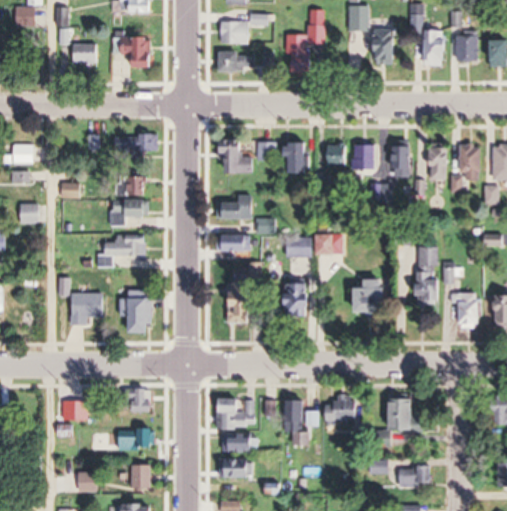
[(118,0),(118,12),(153,12),(153,0),(118,0)]
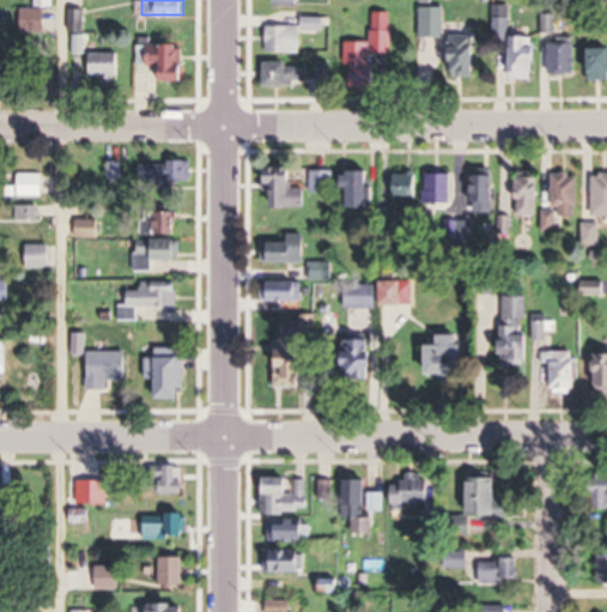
[(503,4),(489,4),(489,41),(503,41),(503,4)]
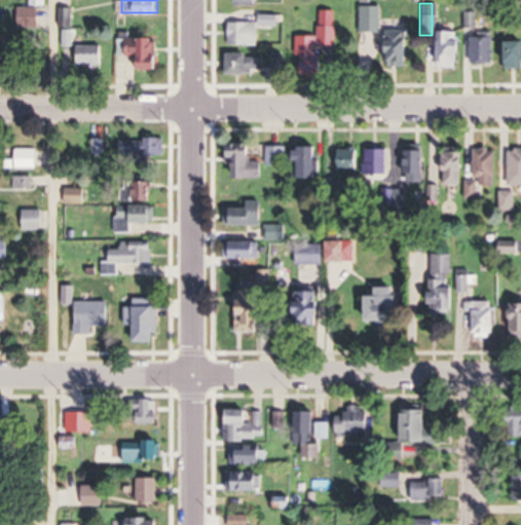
[(68,26),(68,8),(56,8),(56,26),(68,26)]
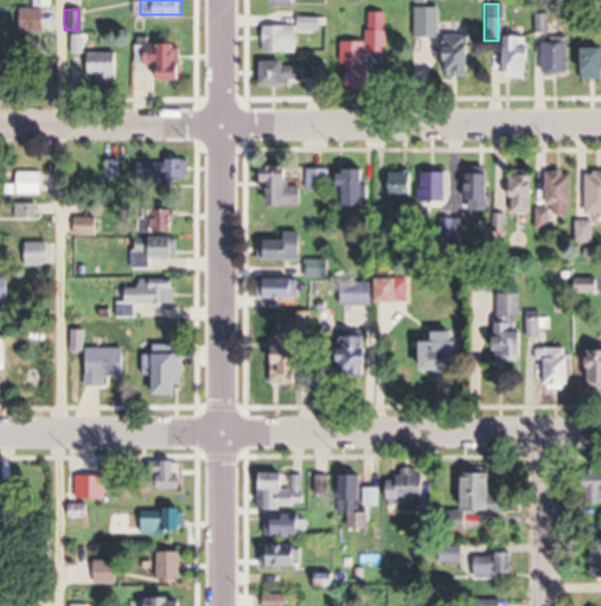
[(364,11),(364,64),(383,64),(383,11),(364,11)]
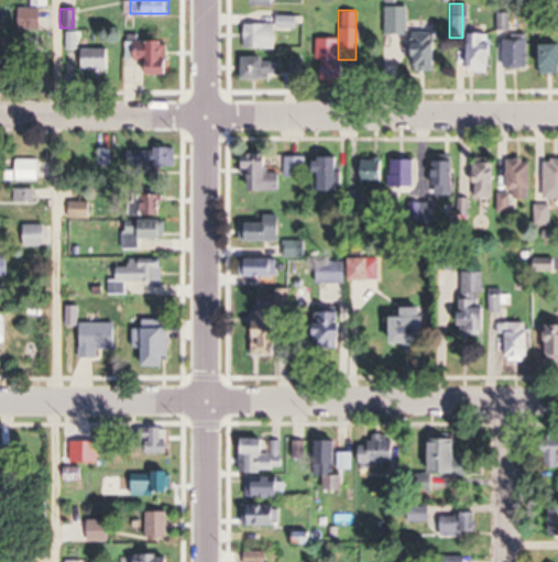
[(401,13),(381,13),(381,34),(401,34),(401,13)]
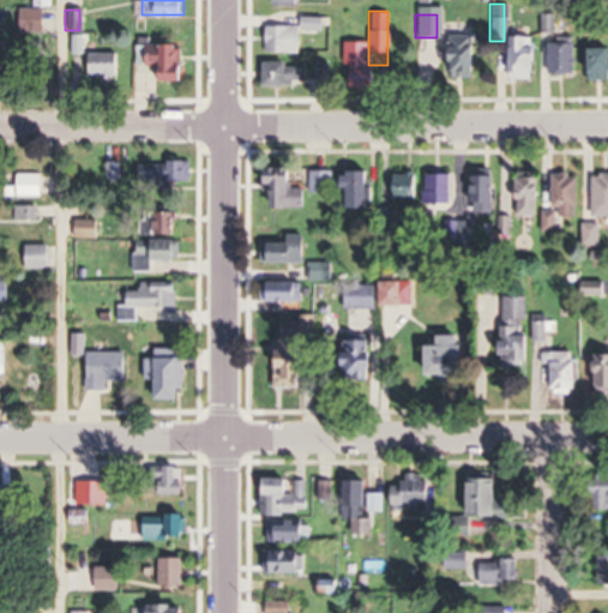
[(299,53),(299,25),(270,25),(270,53),(299,53)]
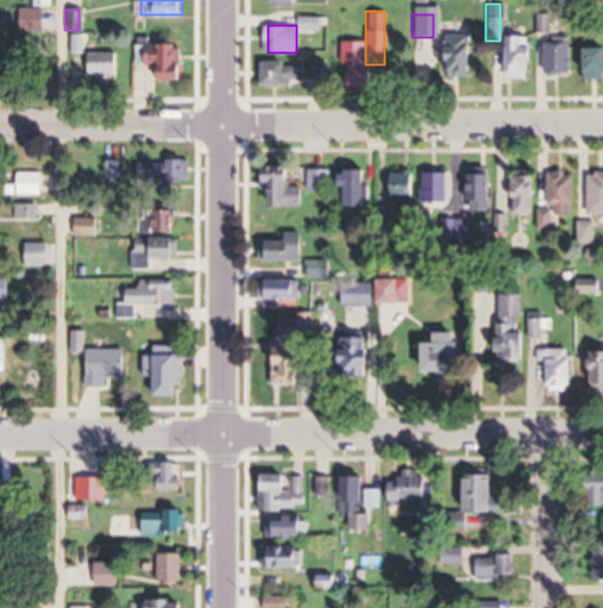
[(443,77),(472,77),(472,35),(443,35),(443,77)]
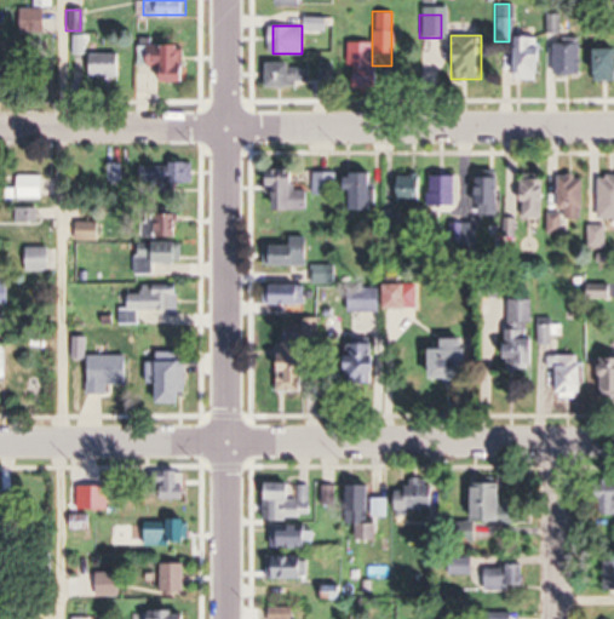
[(515,79),(540,79),(540,35),(515,35),(515,79)]
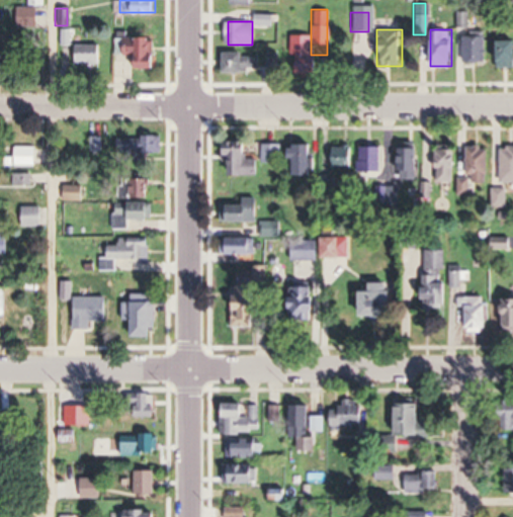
[(483,62),(483,35),(460,35),(460,62),(483,62)]
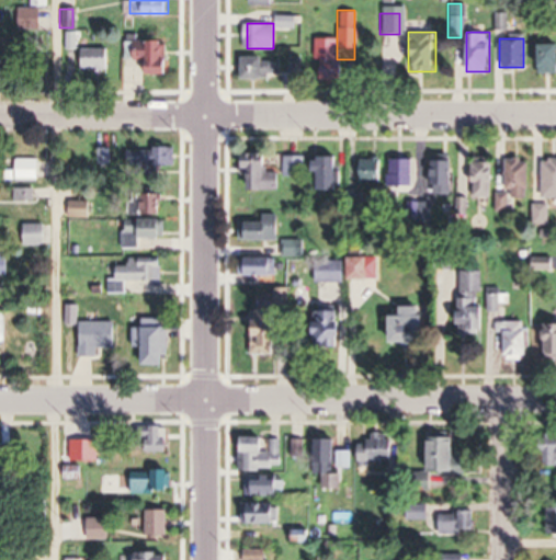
[(167,40),(122,41),(123,76),(133,76),(133,61),(146,61),(147,75),(167,75),(167,40)]
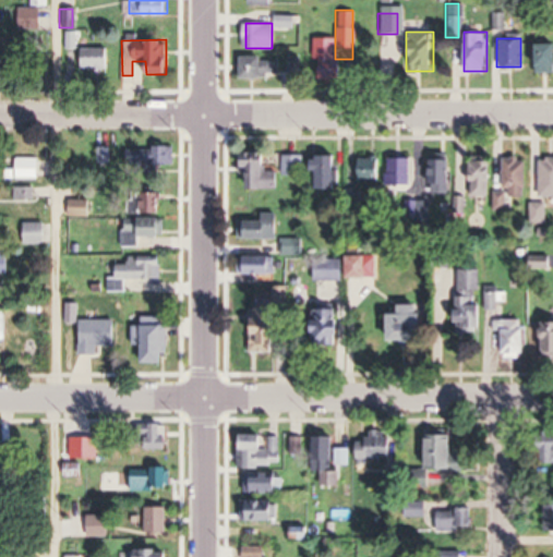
[(532,72),(552,72),(552,41),(532,43),(532,72)]
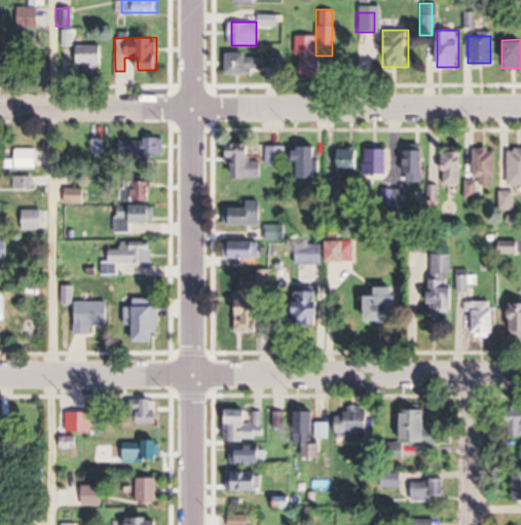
[(99,45),(71,45),(71,67),(99,67),(99,45)]
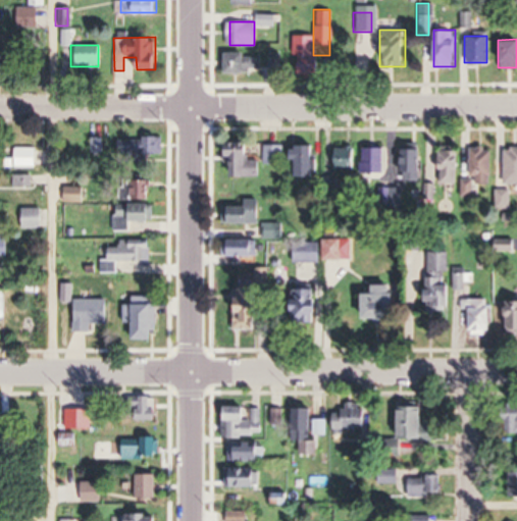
[(258,72),(258,53),(226,53),(226,72),(258,72)]
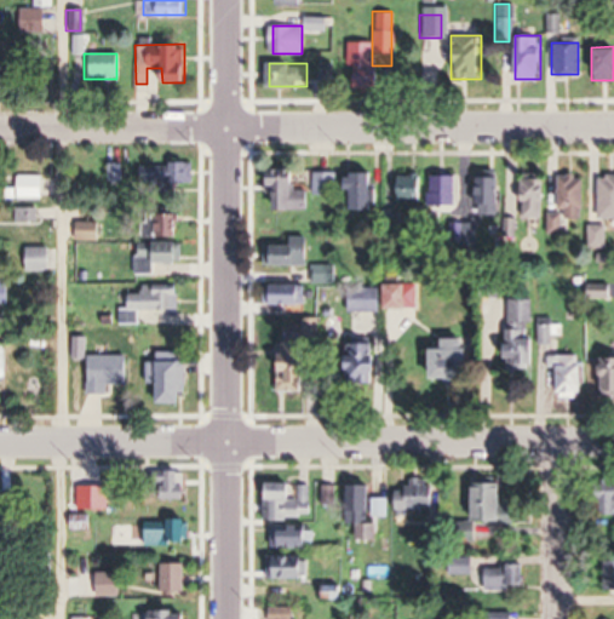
[(187,164),(136,165),(137,188),(188,187),(187,164)]
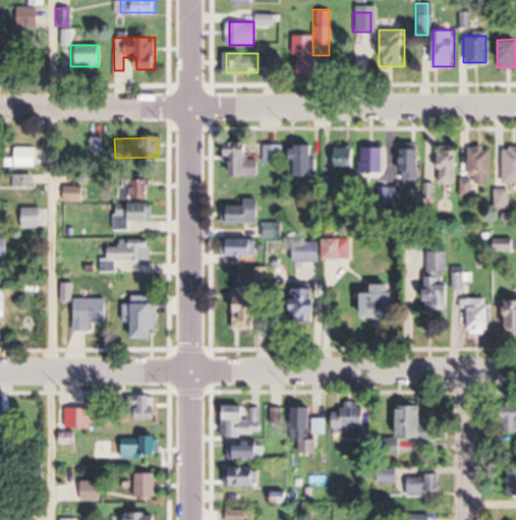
[(251,165),(251,141),(226,141),(226,165),(251,165)]
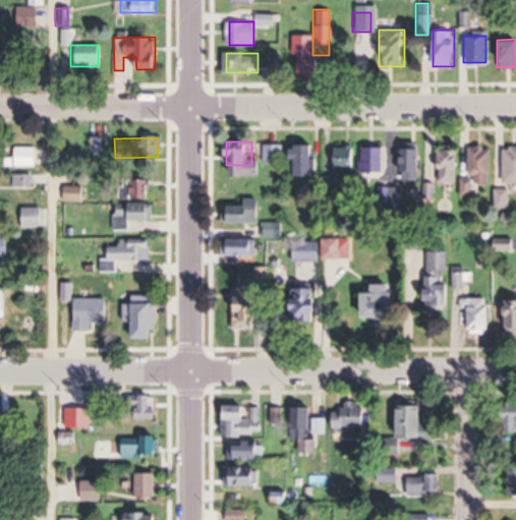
[(280,145),(259,145),(259,165),(280,165),(280,145)]
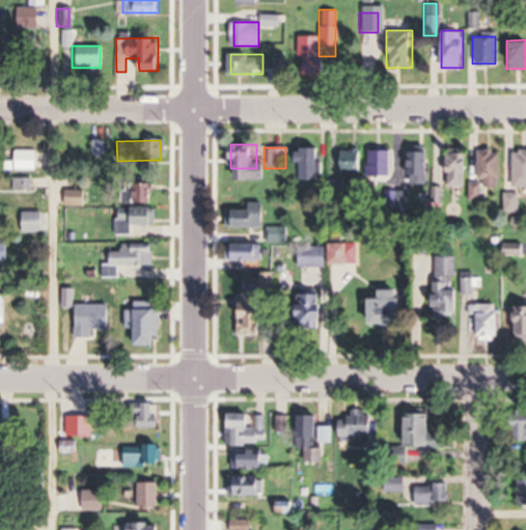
[(296,148),(296,179),(319,179),(319,148),(296,148)]
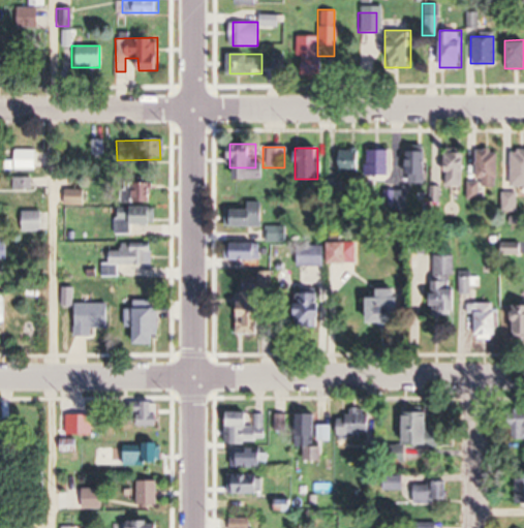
[(523,186),(523,149),(509,150),(509,187),(523,186)]
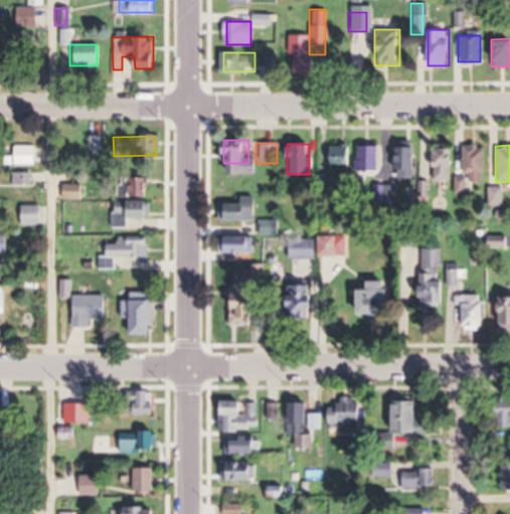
[(13,164),(38,164),(38,146),(13,146),(13,164)]
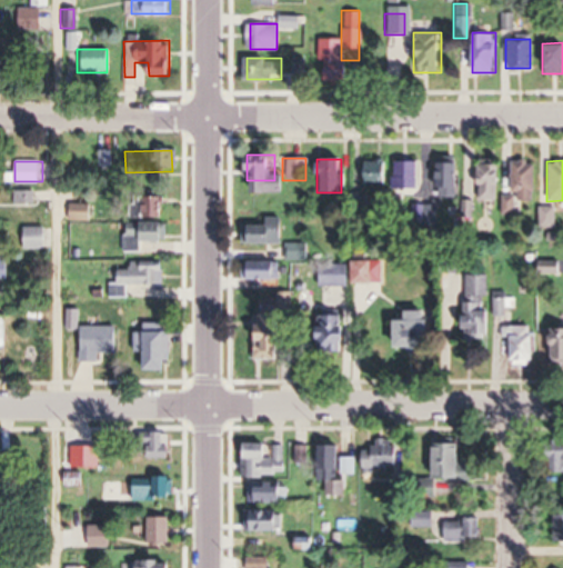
[(385,161),(360,161),(360,186),(385,186),(385,161)]
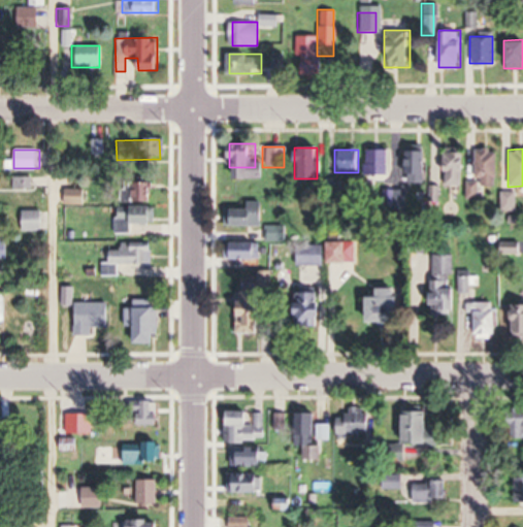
[(387,150),(362,150),(362,174),(387,174),(387,150)]
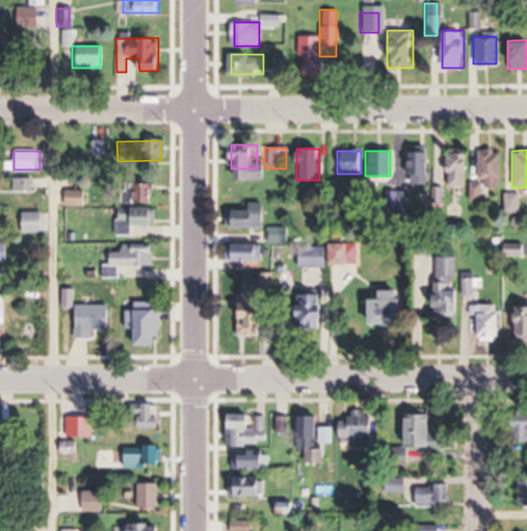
[(477,151),(478,184),(468,184),(469,190),(467,190),(467,200),(478,200),(478,188),(499,187),(498,151),(477,151)]
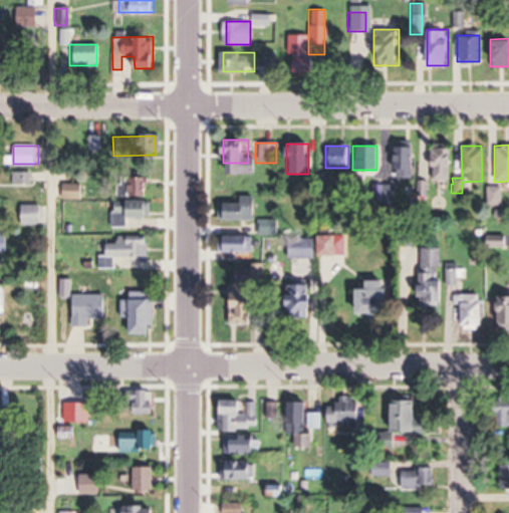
[(395,147),(395,178),(411,178),(411,147),(395,147)]
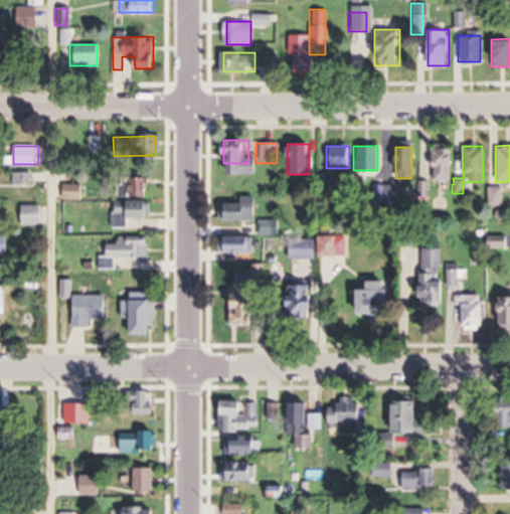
[(450,180),(450,148),(432,148),(432,180),(450,180)]
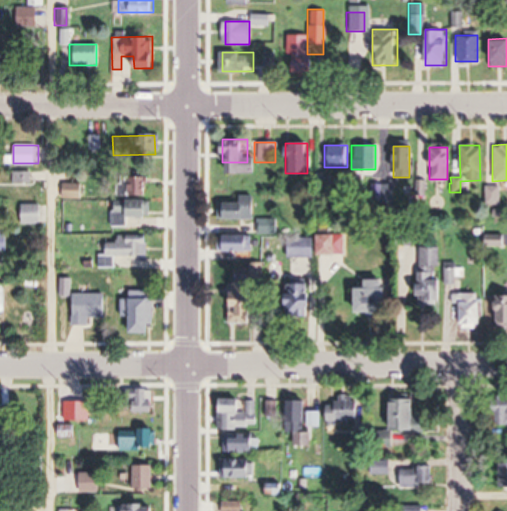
[(10,184),(28,184),(28,172),(10,172),(10,184)]
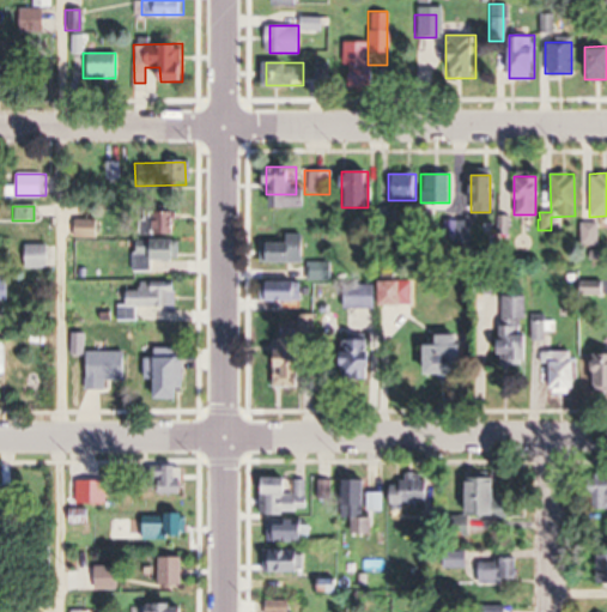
[(151,234),(170,234),(170,212),(151,212),(151,234)]
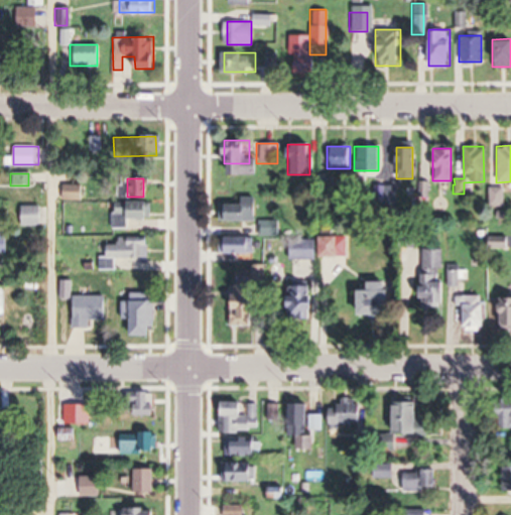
[(501,206),(501,188),(487,188),(487,206),(501,206)]
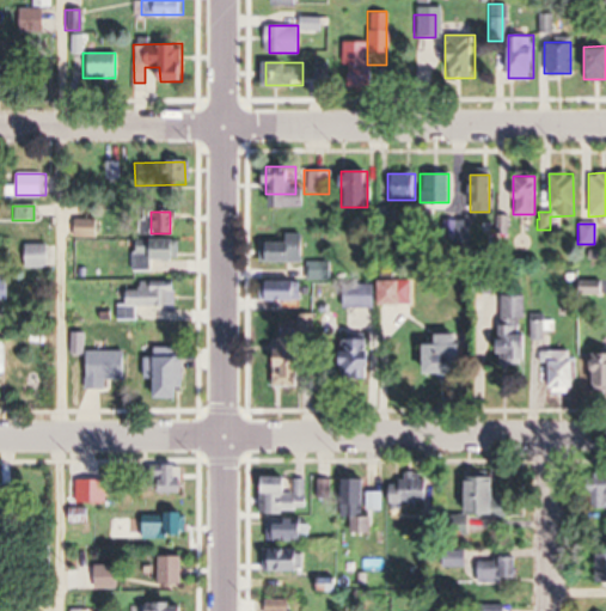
[(177,260),(177,238),(150,238),(150,260),(177,260)]
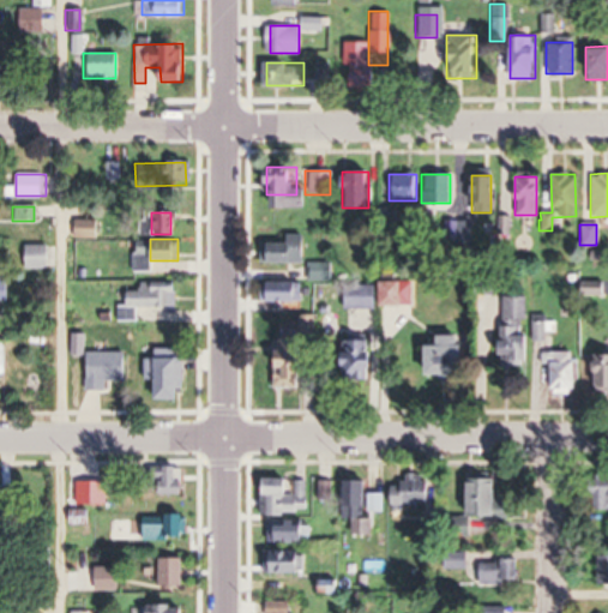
[(259,263),(302,263),(302,242),(259,242),(259,263)]
